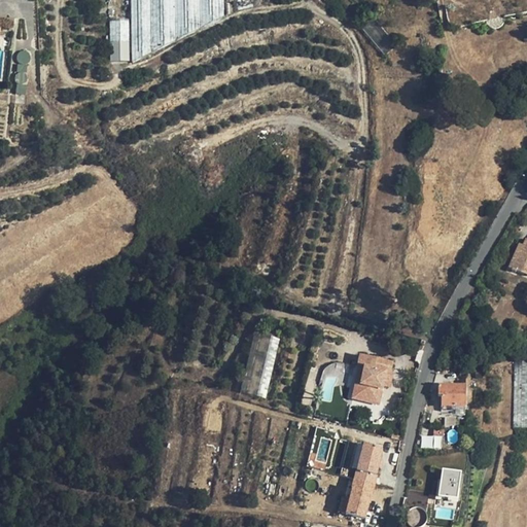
[(111,60),(131,60),(130,20),(111,20),(111,60)]
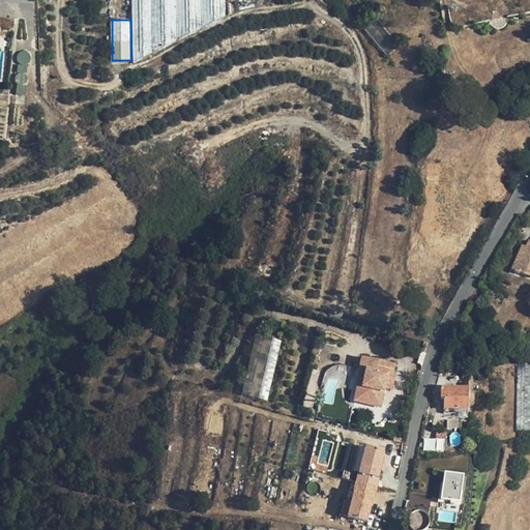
[(471,35),(467,39),(468,45),(473,46),(477,42),(476,37),(471,35)]
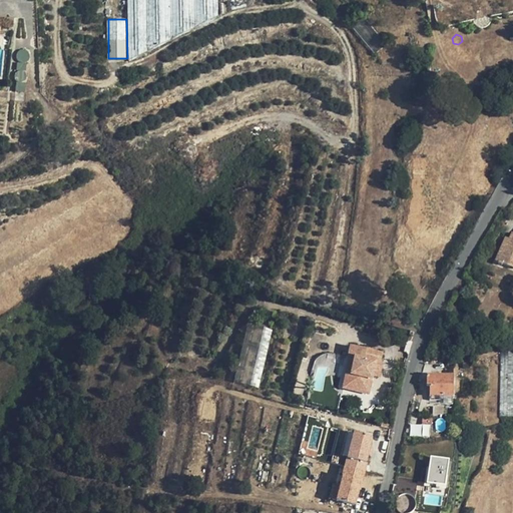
[(24,50),(22,50),(20,50),(19,51),(16,53),(16,55),(16,58),(18,61),(19,62),(21,63),(24,63),(26,62),(28,60),(29,58),(29,55),(29,53),(27,51),(24,50)]
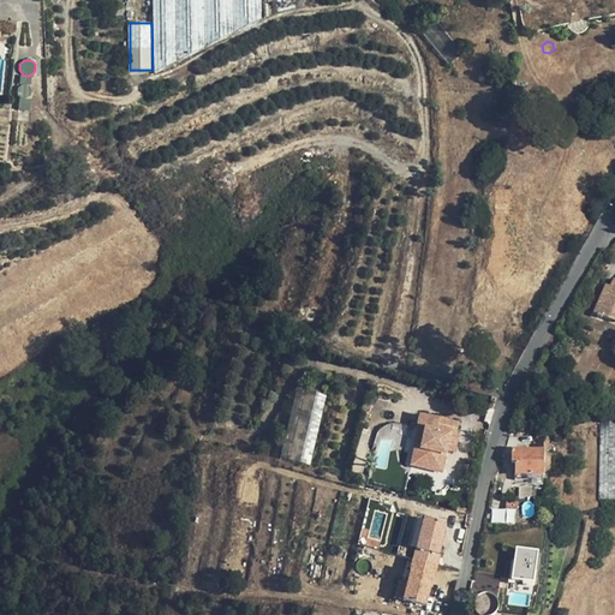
[(21,76),(19,84),(25,85),(30,85),(31,76),(21,76)]
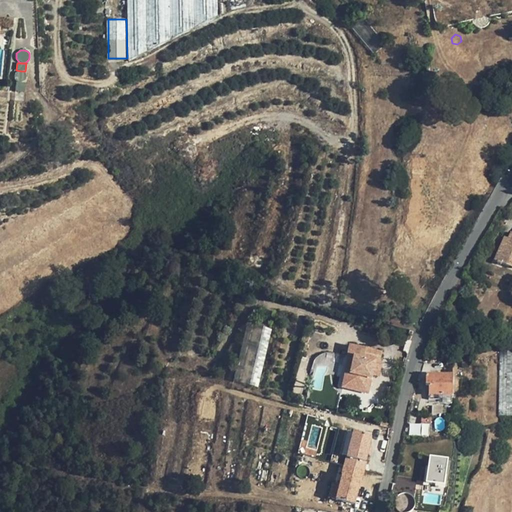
[(26,78),(26,76),(25,75),(25,73),(22,71),(21,71),(18,71),(17,72),(15,74),(14,75),(14,78),(14,80),(16,82),(18,83),(21,83),(24,81),(25,80),(26,78)]
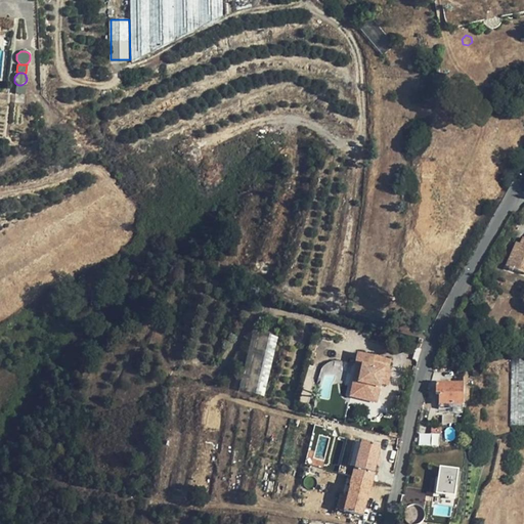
[(22,85),(16,85),(15,94),(26,95),(26,85),(22,85)]
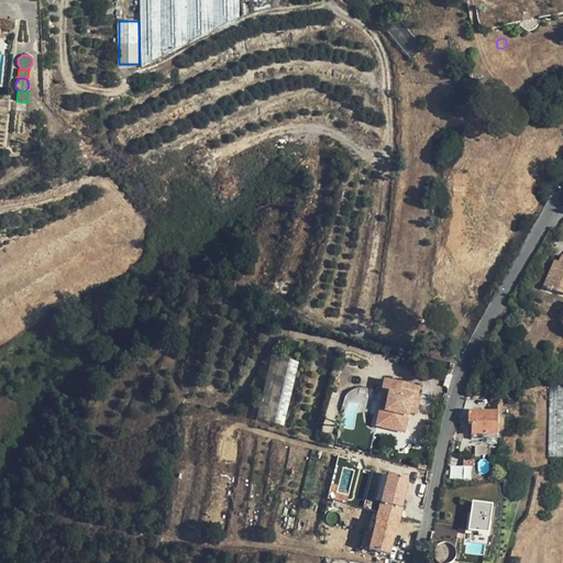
[(562,294),(562,255),(560,262),(555,261),(544,286),(548,288),(547,289),(551,291),(552,289),(562,294)]
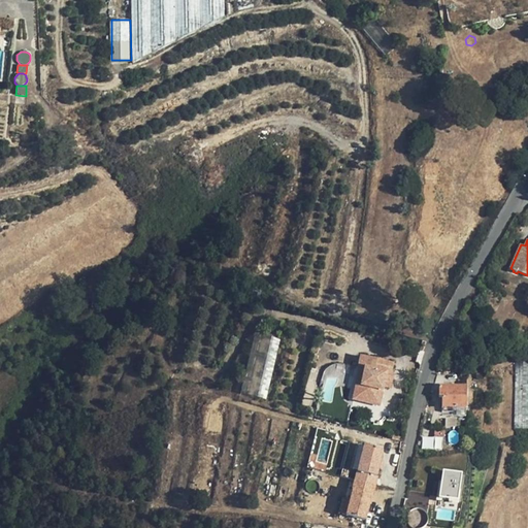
[(357,367),(350,399),(380,406),(384,388),(387,373),(391,374),(393,363),(366,358),(364,368),(359,367),(357,367)]
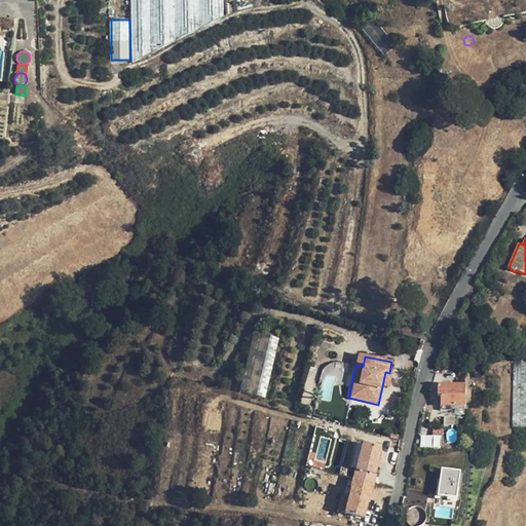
[(525,361),(514,361),(512,427),(525,427),(525,361)]
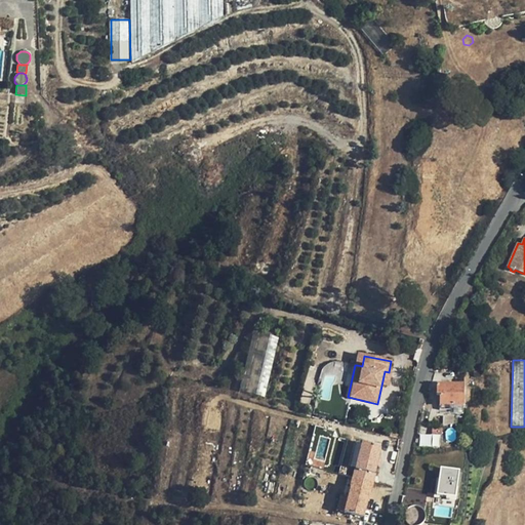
[(385,371),(381,386),(388,387),(391,372),(389,372),(385,371)]
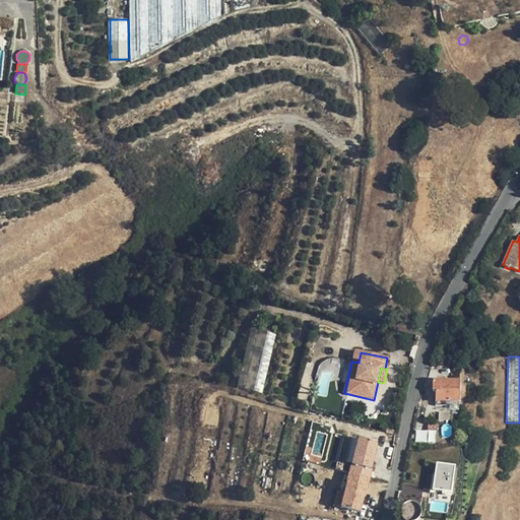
[(436,392),(435,406),(445,406),(445,409),(459,410),(459,381),(433,381),(433,391),(436,392)]
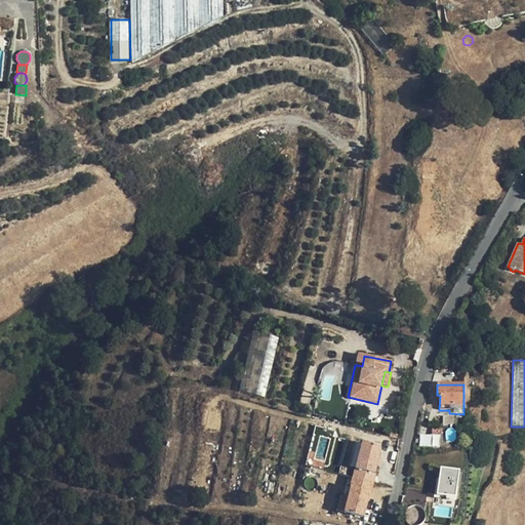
[(362,442),(354,477),(375,483),(377,474),(375,473),(381,447),(362,442)]
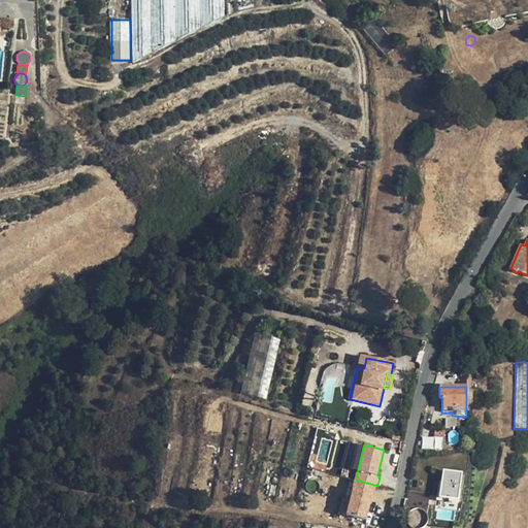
[(443,470),(439,502),(460,504),(464,473),(443,470)]
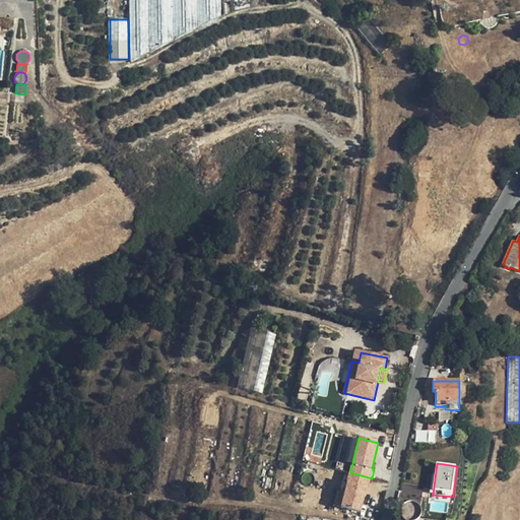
[(350,472),(344,493),(338,491),(334,506),(361,513),(368,486),(369,486),(372,478),(350,472)]
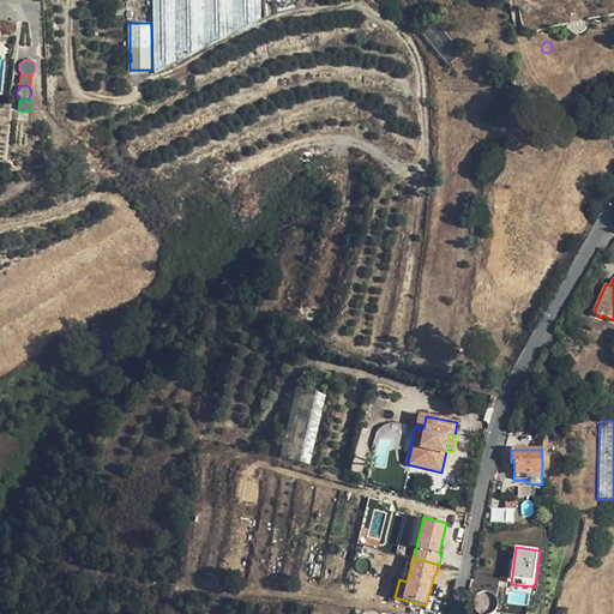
[(498,613),(498,591),(486,591),(487,608),(480,609),(480,613),(498,613)]
